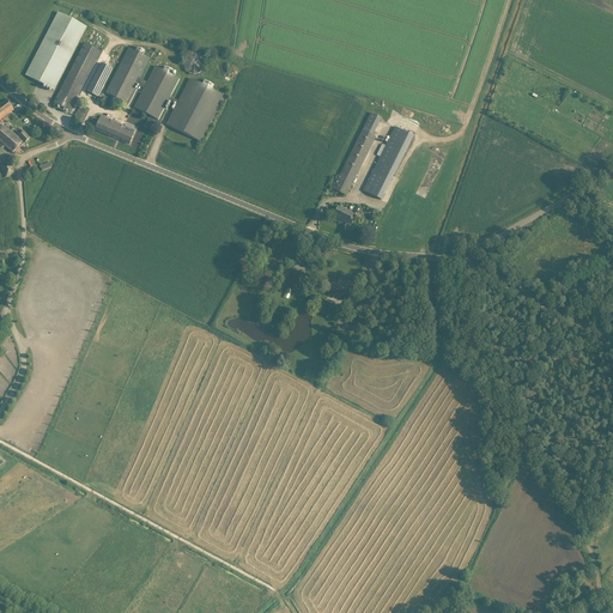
[(54,91),(86,28),(58,12),(25,76),(54,91)]
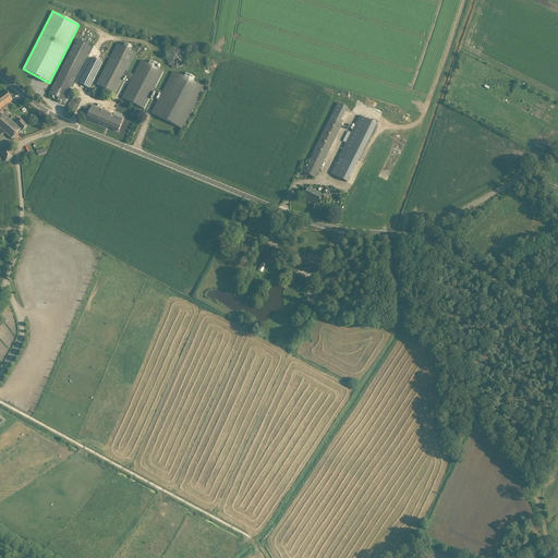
[(77,40),(49,94),(63,101),(92,47),(77,40)]
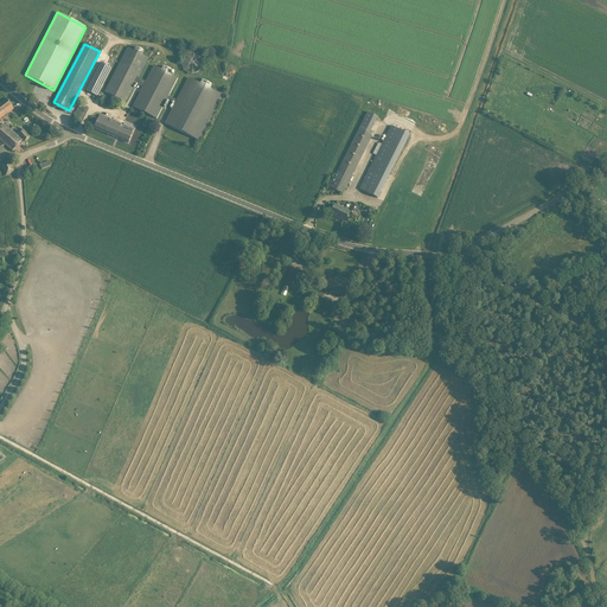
[(167,100),(168,101),(172,103),(172,101),(176,103),(165,123),(198,141),(222,95),(210,89),(211,85),(202,81),(200,84),(189,78),(177,101),(168,96),(177,78),(170,74),(171,70),(164,66),(161,70),(154,66),(146,82),(140,80),(138,78),(140,74),(141,71),(148,59),(142,56),(145,51),(135,48),(133,52),(127,49),(120,63),(104,93),(120,101),(119,103),(123,106),(125,103),(135,83),(136,83),(138,84),(138,85),(140,87),(142,88),(133,107),(157,119),(166,100),(167,100)]
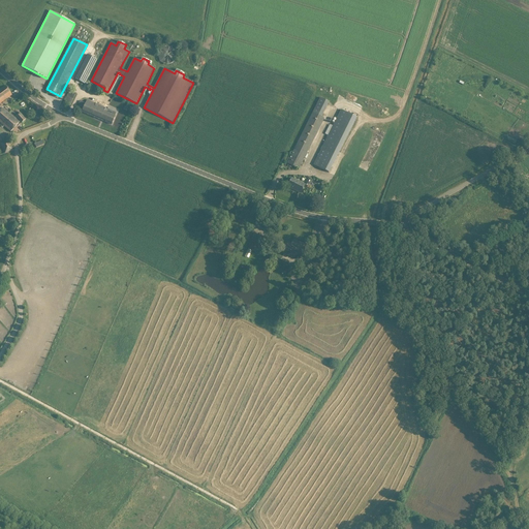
[(175,50),(163,44),(157,58),(159,58),(158,61),(167,65),(175,50)]
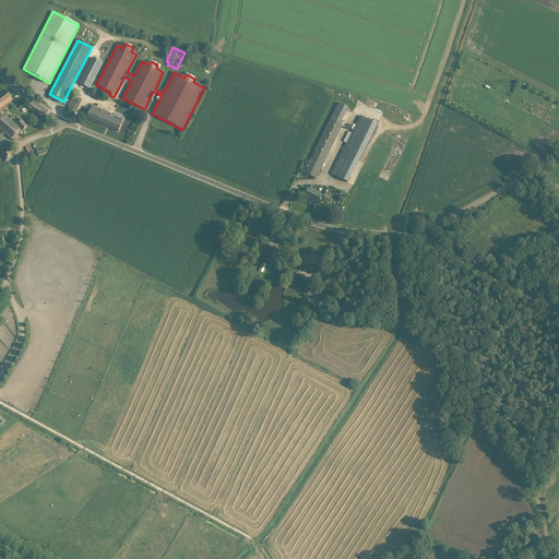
[(93,59),(79,85),(90,90),(103,64),(93,59)]
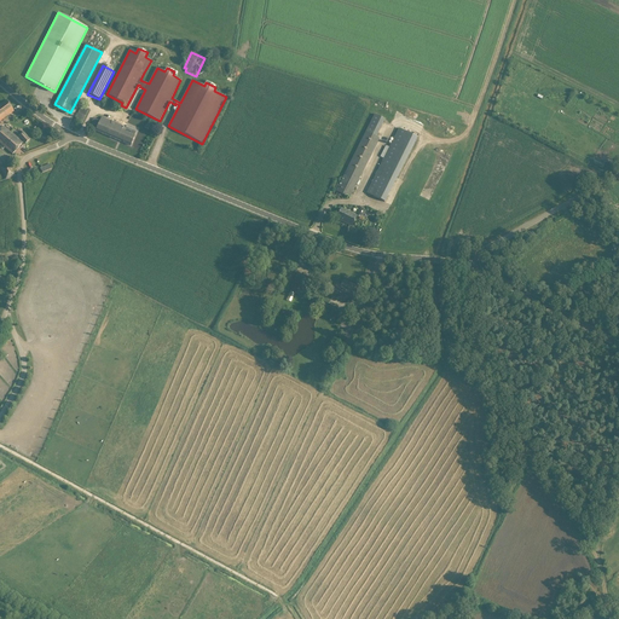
[(7,100),(0,105),(0,121),(15,111),(7,100)]
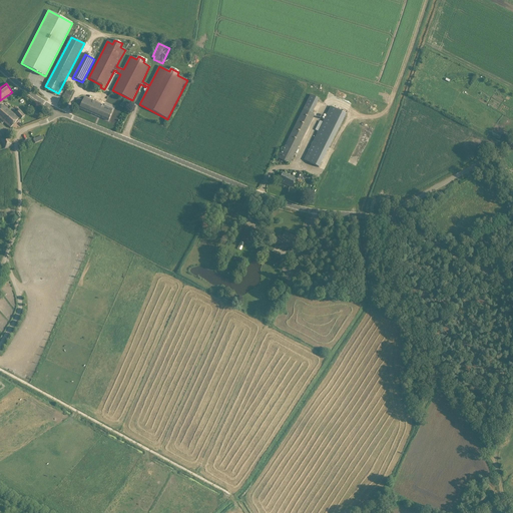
[(62,100),(67,101),(71,91),(66,89),(62,100)]
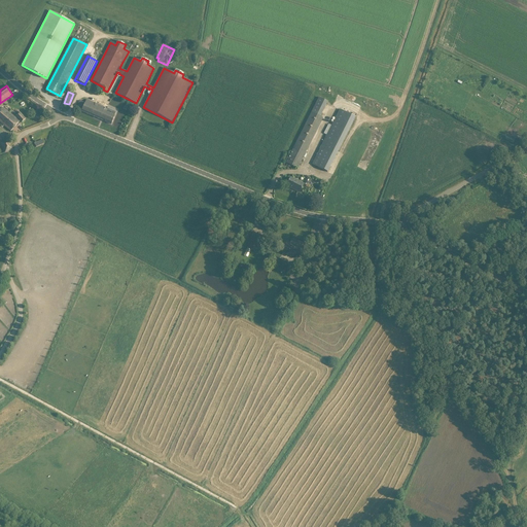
[(81,111),(111,125),(115,116),(108,113),(109,110),(86,100),(85,103),(79,101),(76,108),(81,111)]
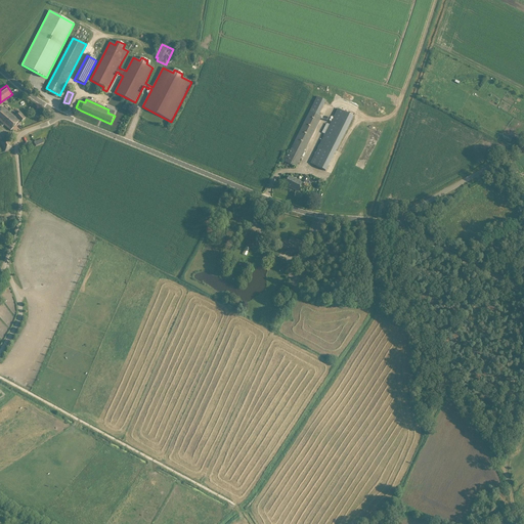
[(14,117),(2,107),(0,110),(0,121),(11,131),(19,121),(22,122),(26,119),(19,113),(14,117)]
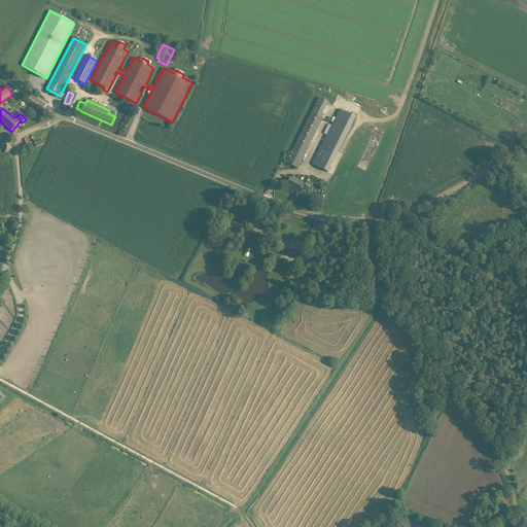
[(355,117),(340,110),(315,160),(312,165),(327,172),(329,168),(355,117)]
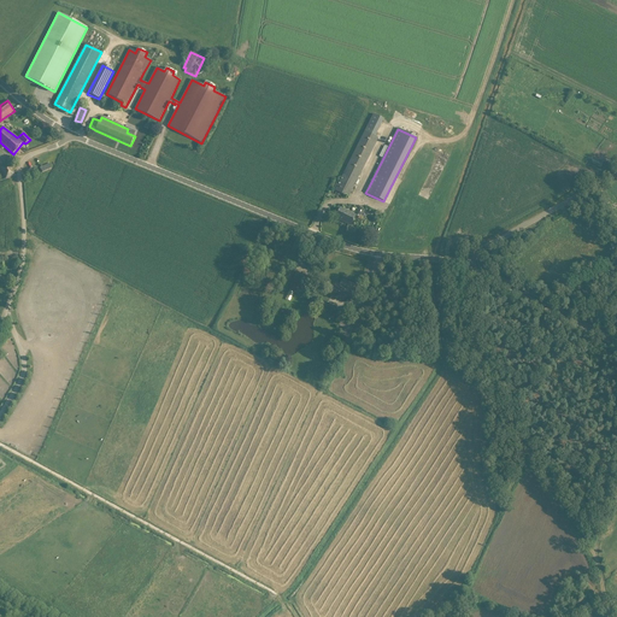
[(339,183),(336,188),(335,191),(339,193),(341,194),(348,198),(378,139),(375,136),(365,131),(339,183)]
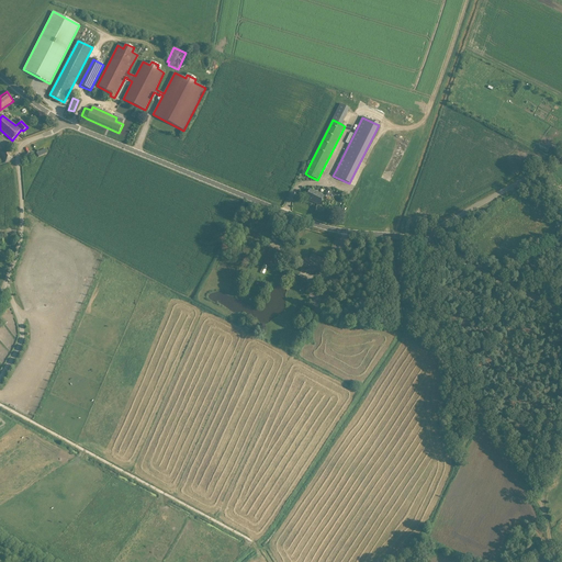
[(0,154),(6,164),(13,159),(8,149),(0,153),(0,154)]
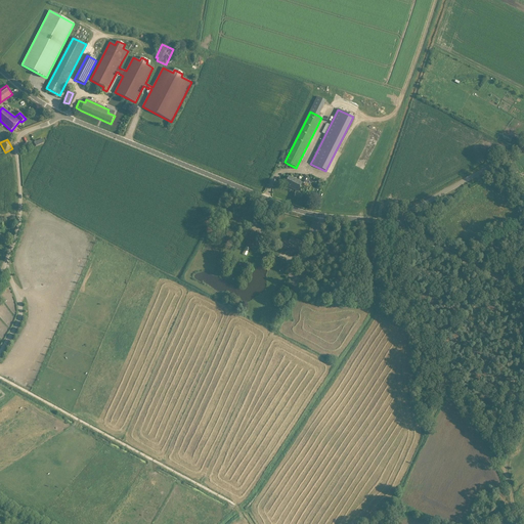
[(285,185),(298,191),(302,183),(289,177),(285,185)]
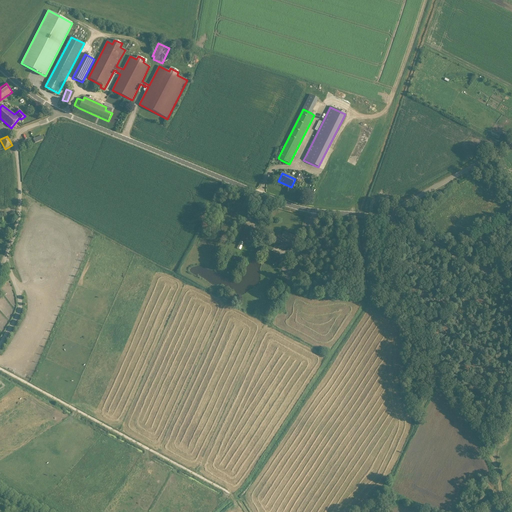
[(246,227),(240,241),(251,246),(257,231),(246,227)]
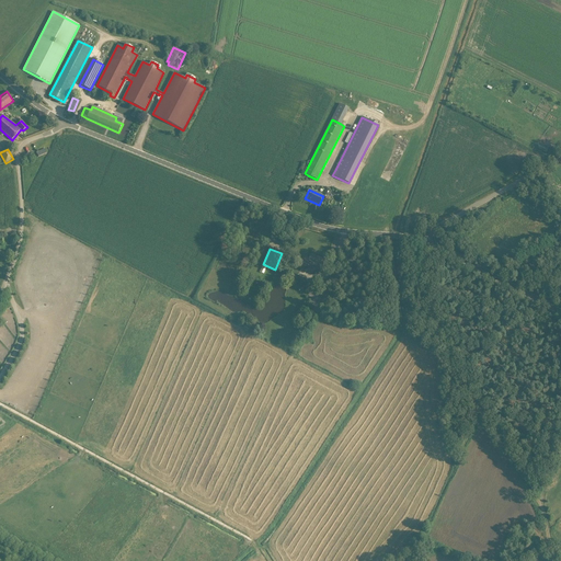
[(317,275),(321,266),(305,260),(301,268),(317,275)]
